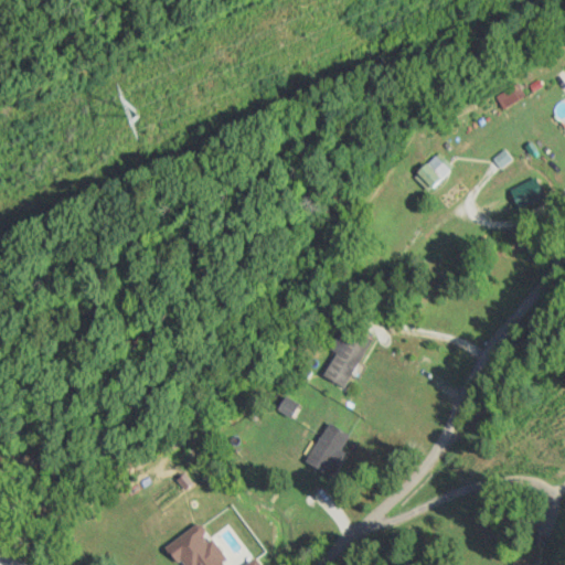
[(494,97),(503,109),(525,95),(516,82),(494,97)]
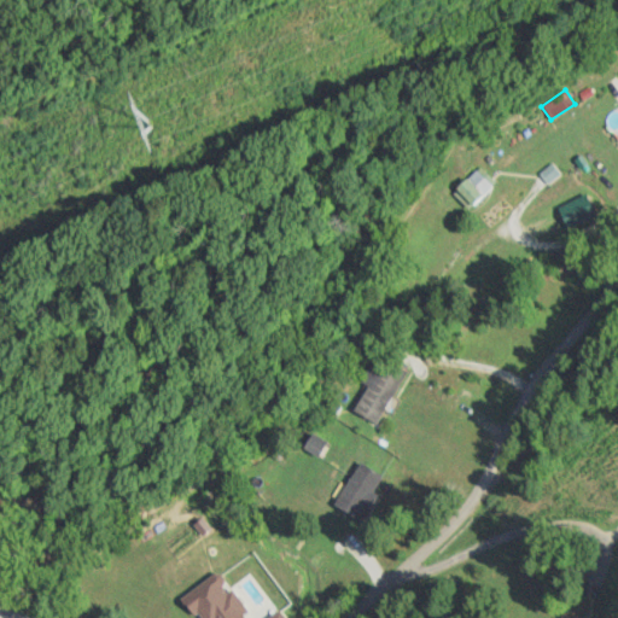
[(470,209),(494,180),(476,165),(452,194),(470,209)]
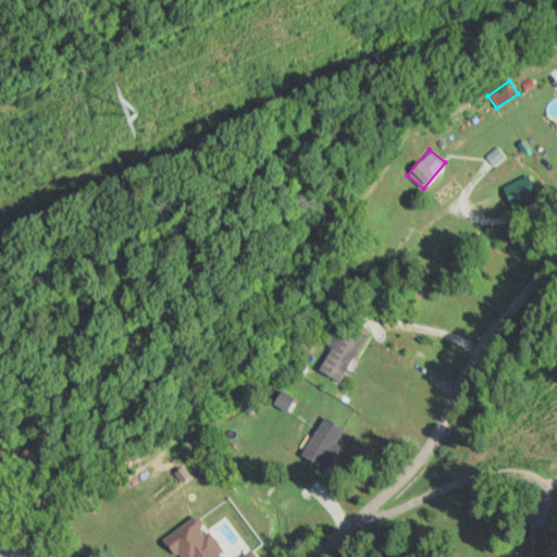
[(503,187),(514,209),(539,196),(528,174),(503,187)]
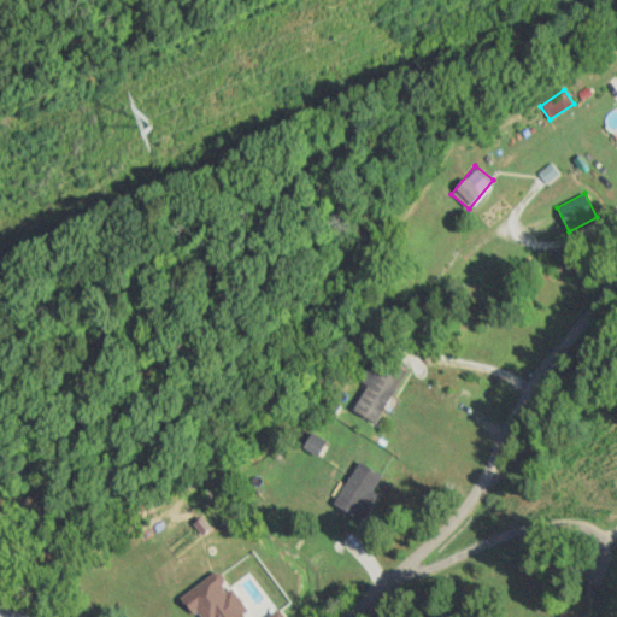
[(406,370),(377,354),(362,383),(366,386),(353,411),(377,424),(406,370)]
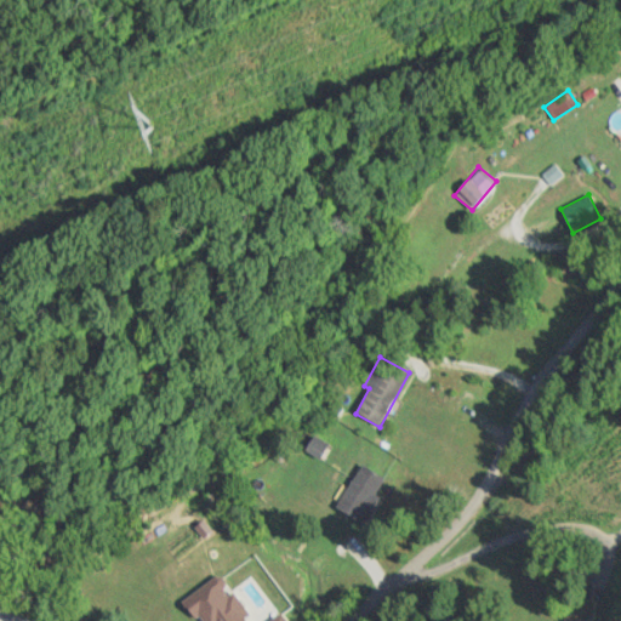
[(383,476),(357,465),(337,510),(364,522),(383,476)]
